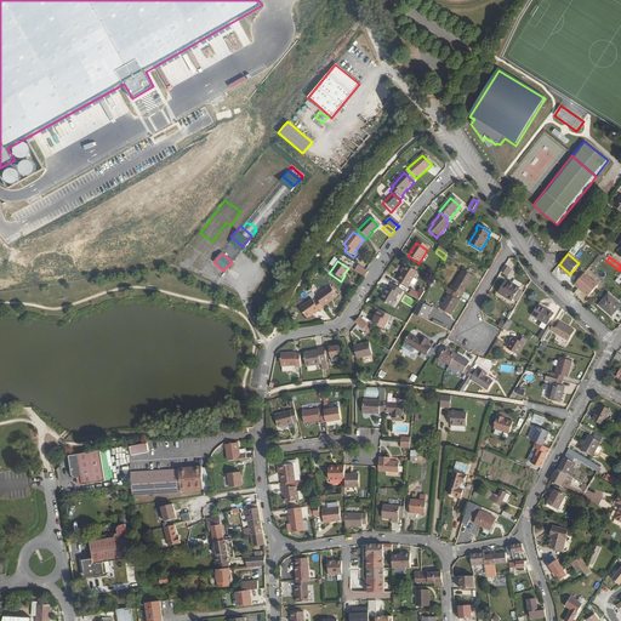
[(353,272),(364,279),(366,274),(365,272),(357,267),(353,272)]
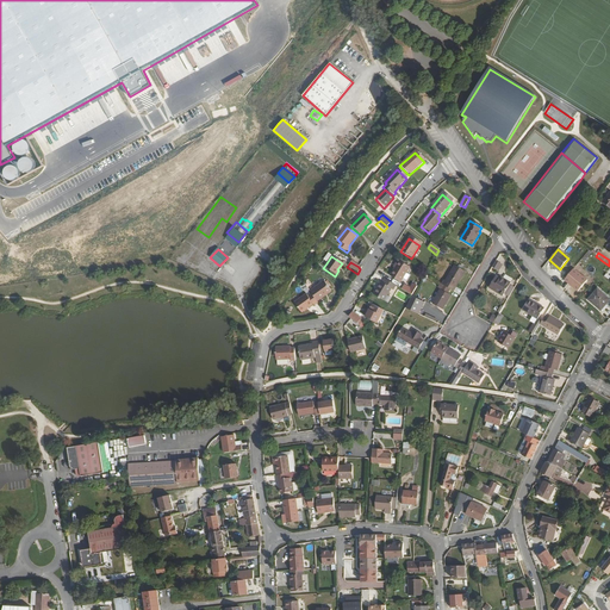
[(409,269),(398,262),(393,271),(390,278),(399,284),(409,269)]
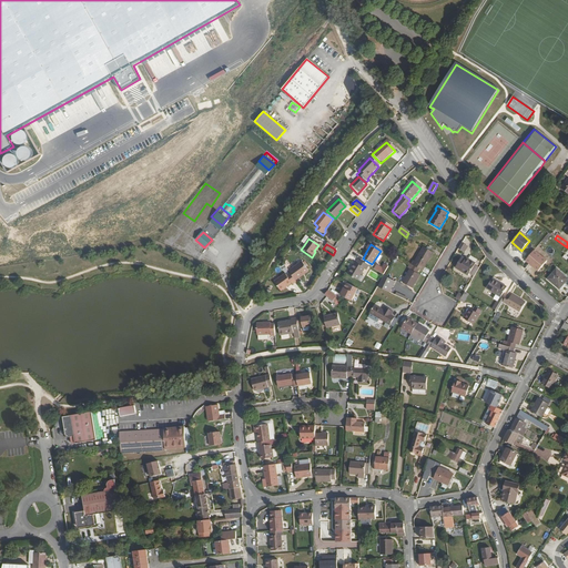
[(423,266),(424,267),(433,254),(423,247),(414,262),(414,261),(411,265),(412,266),(419,270),(421,271),(423,266)]
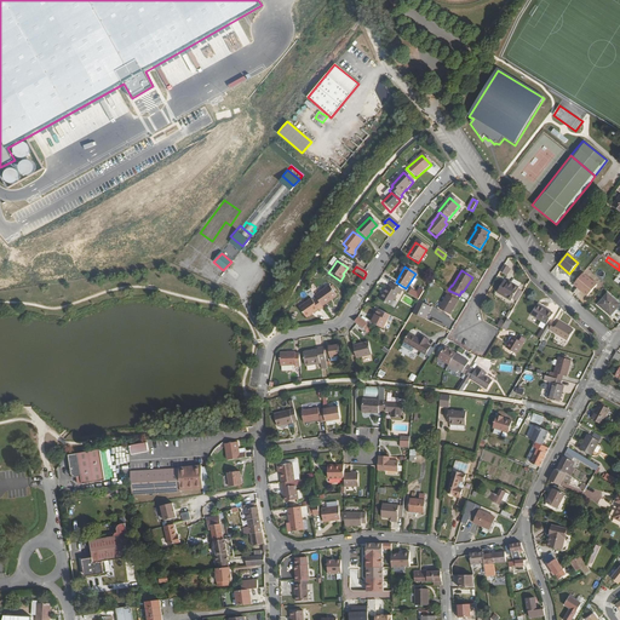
[(517,303),(523,293),(517,291),(518,288),(509,282),(507,283),(504,281),(497,293),(511,302),(512,299),(517,303)]
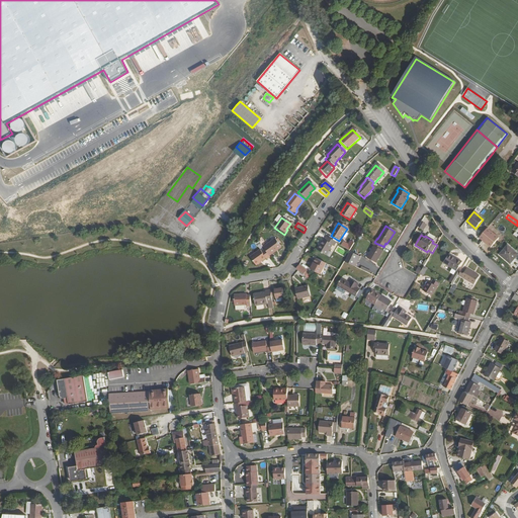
[(336,244),(327,239),(325,242),(323,241),(317,251),(326,257),(332,246),(334,247),(336,244)]
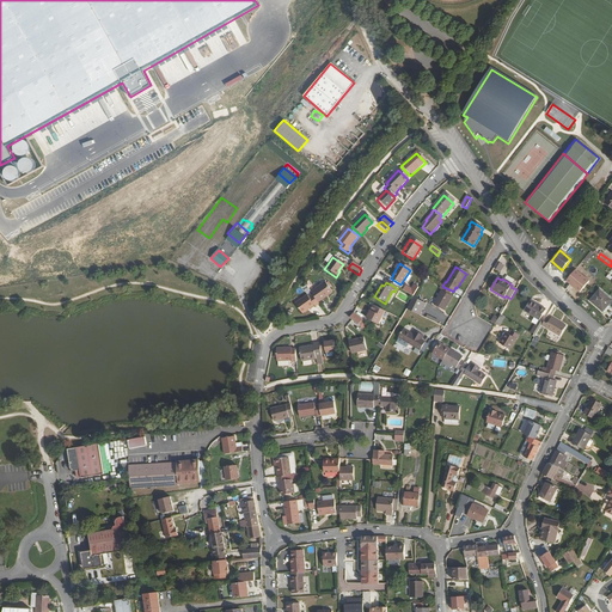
[(323,285),(310,293),(311,295),(317,304),(330,295),(323,285)]
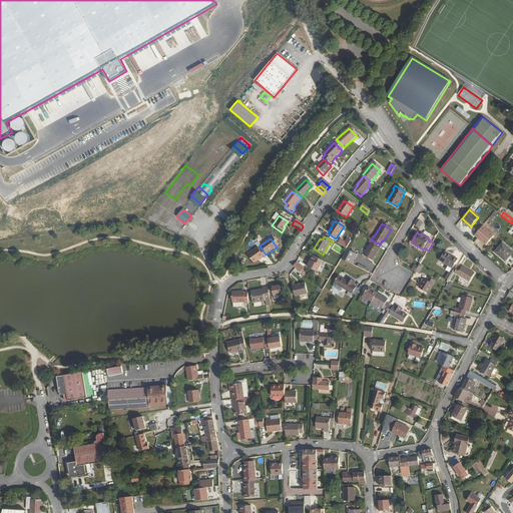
[(377,247),(379,243),(372,240),(363,255),(372,261),(379,248),(377,247)]
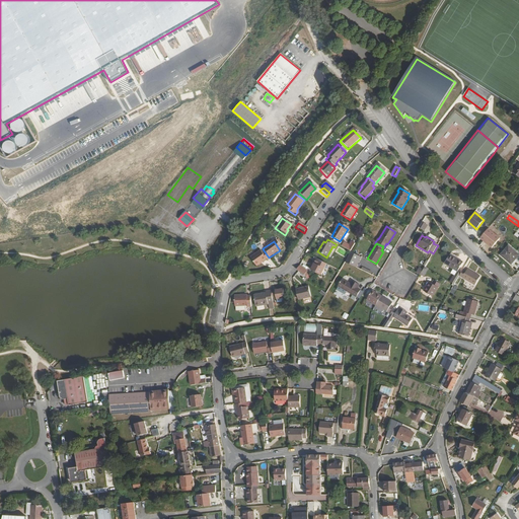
[(500,255),(512,266),(517,261),(515,260),(518,255),(508,246),(500,255)]
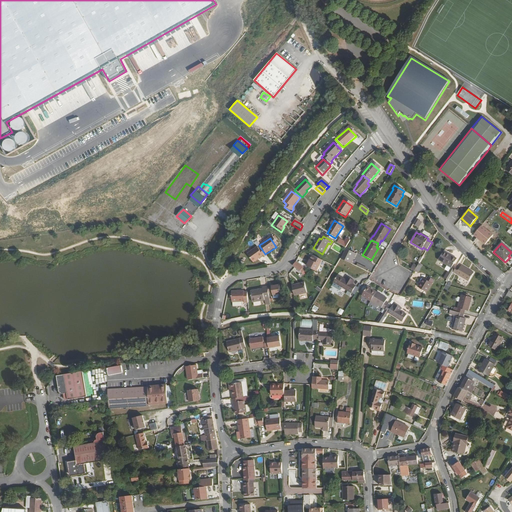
[(263,258),(266,255),(265,254),(260,247),(257,249),(256,247),(243,257),(249,265),(262,256),(263,258)]
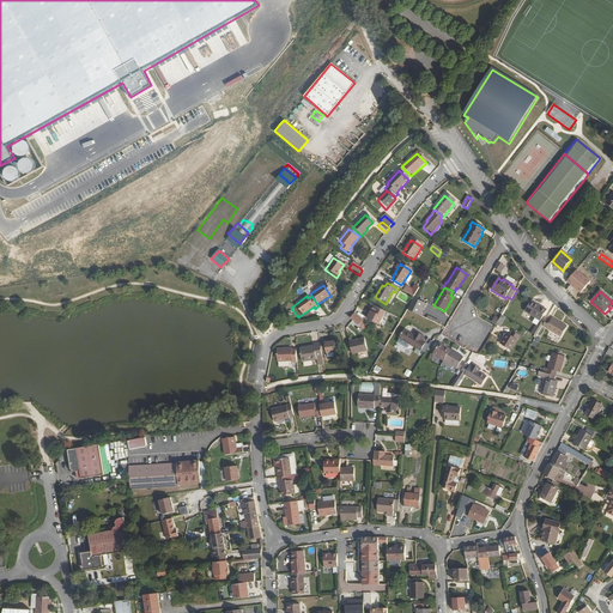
[(414,297),(408,309),(422,316),(428,304),(414,297)]
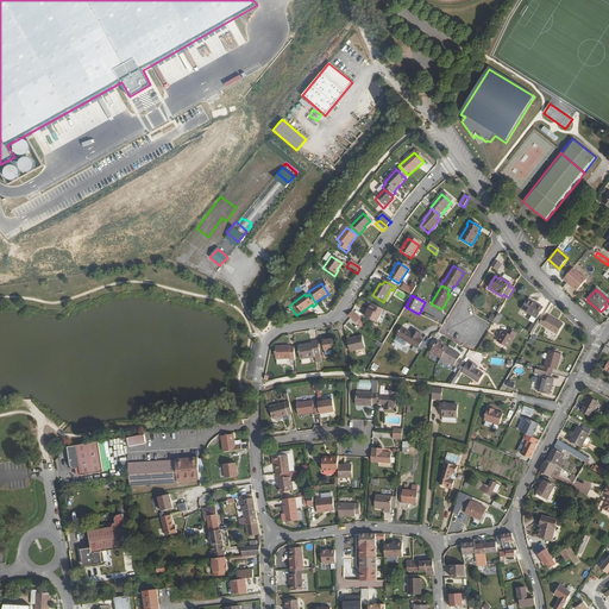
[(521,311),(537,319),(542,309),(534,305),(535,303),(528,300),(521,311)]
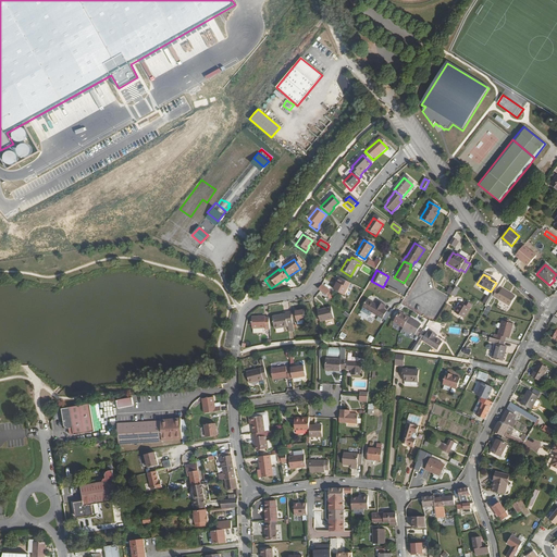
[(343,297),(349,285),(339,280),(335,287),(333,292),(343,297)]
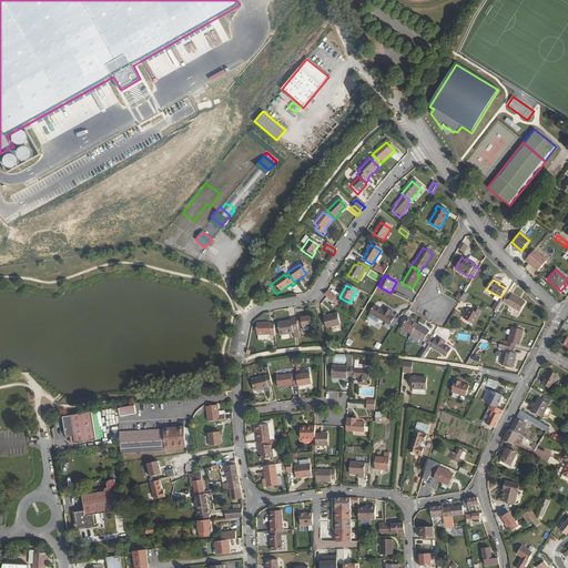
[(335,298),(327,292),(323,296),(325,298),(334,305),(336,302),(334,301),(335,298)]
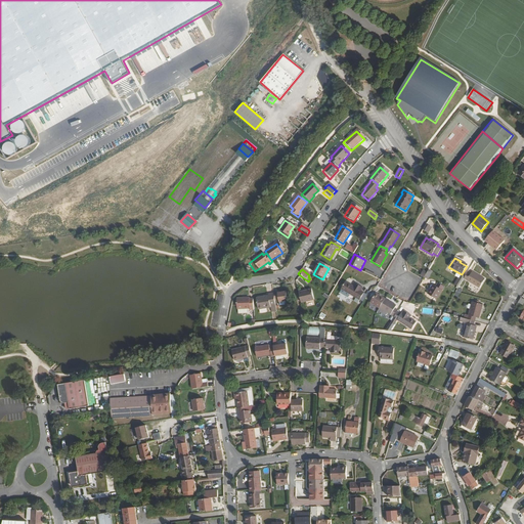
[(471,274),(467,272),(465,276),(464,278),(479,289),(484,279),(472,272),(471,274)]
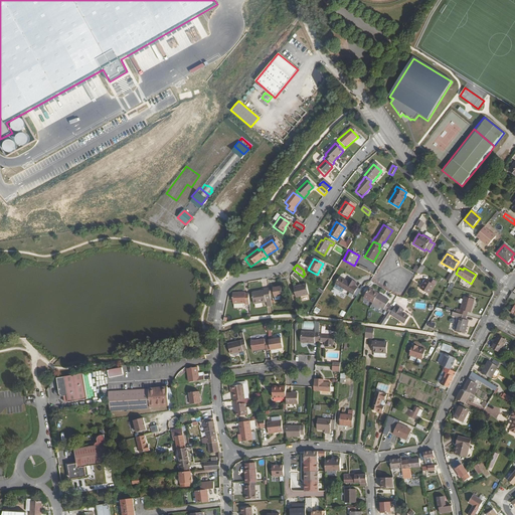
[(447,281),(451,283),(456,274),(457,272),(454,270),(447,281)]
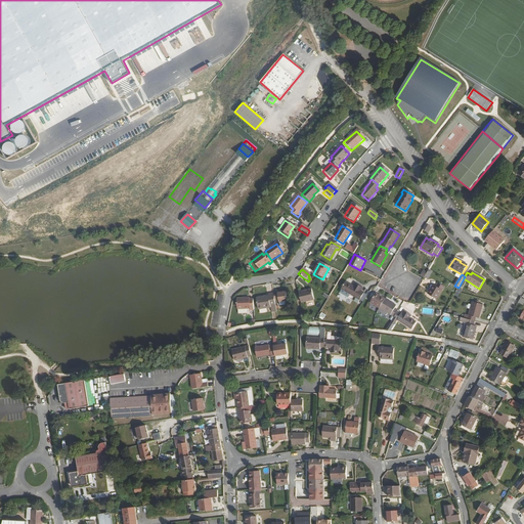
[(359,301),(364,294),(360,292),(362,289),(355,285),(353,287),(345,282),(341,290),(359,301)]
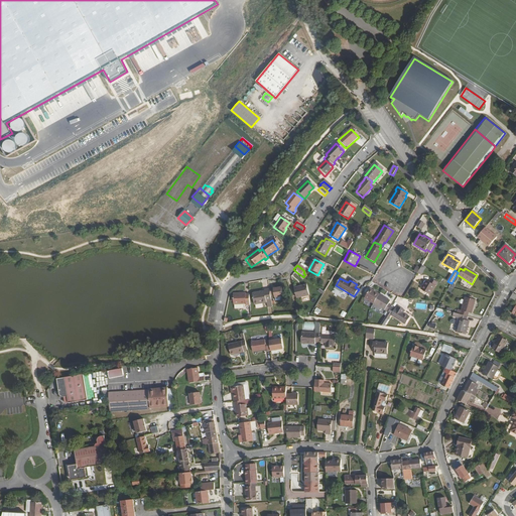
[(426,281),(420,290),(429,295),(437,283),(431,279),(428,282),(426,281)]
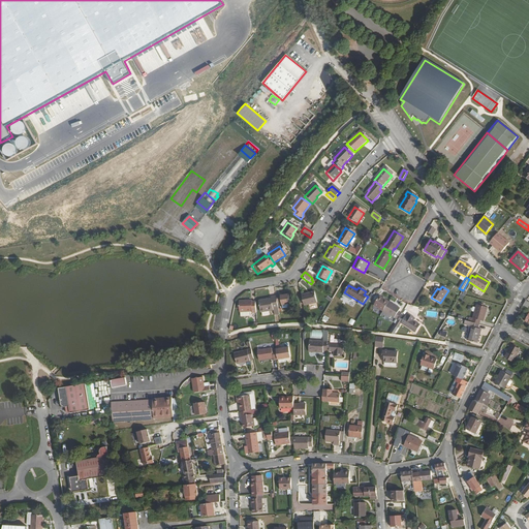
[(314,293),(301,297),(303,308),(316,304),(314,293)]
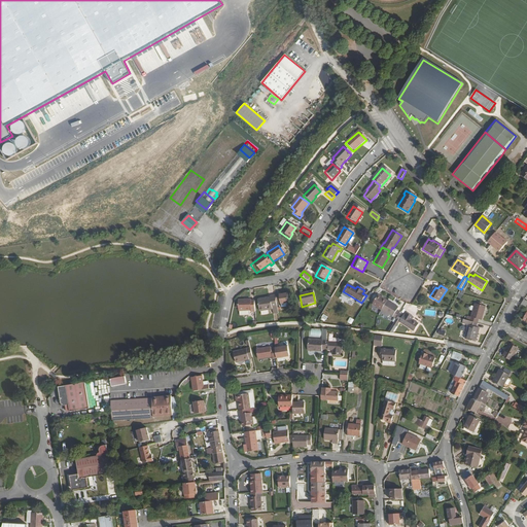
[(278,295),(274,295),(274,297),(275,304),(279,303),(279,306),(288,304),(286,295),(278,296),(278,295)]
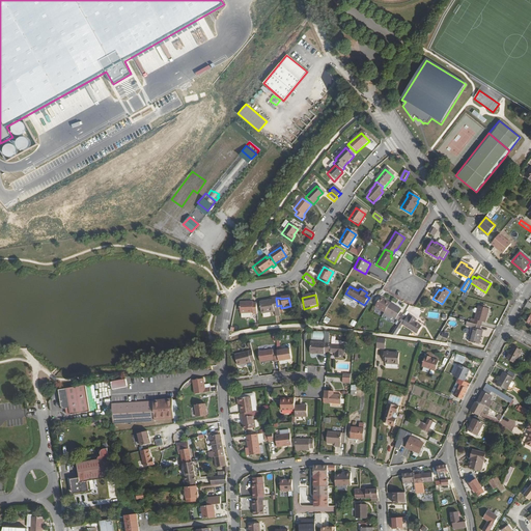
[(384,313),(390,304),(381,298),(374,308),(384,313)]
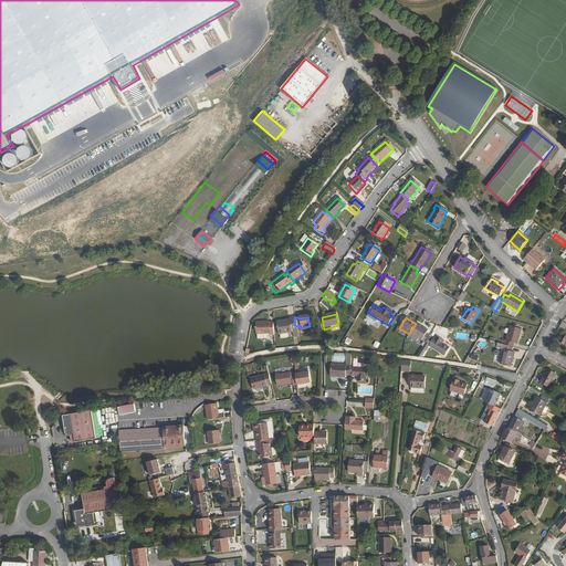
[(290,333),(294,332),(296,332),(295,326),(294,320),(287,321),(287,322),(275,324),(278,336),(291,334),(290,333)]
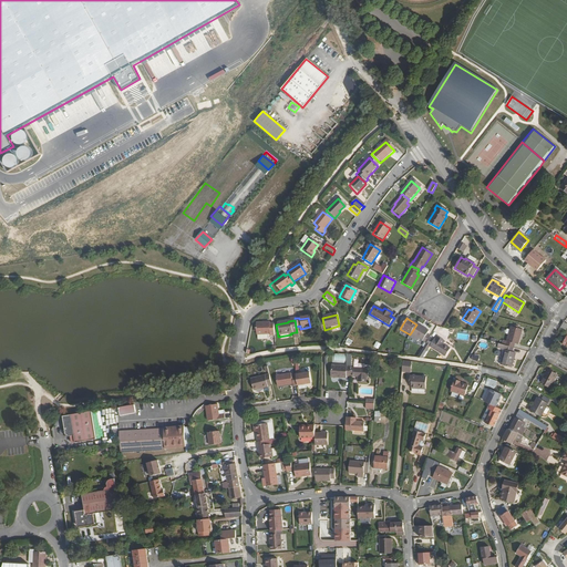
[(269,336),(274,336),(272,325),(269,325),(268,325),(268,323),(263,323),(263,326),(255,326),(255,336),(269,334),(269,336)]
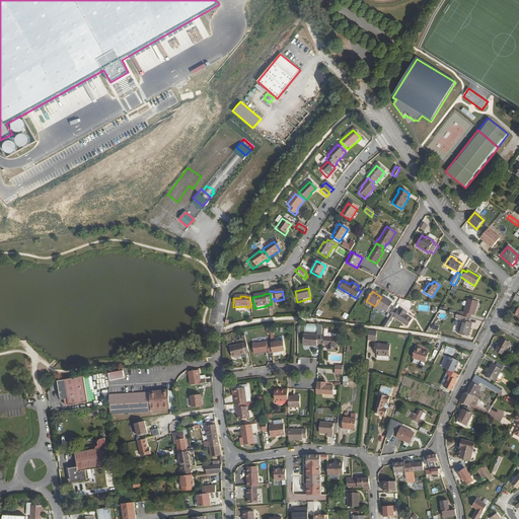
[(393,309),(393,308),(390,306),(392,303),(381,297),(375,306),(373,309),(381,314),(383,310),(390,314),(393,309)]
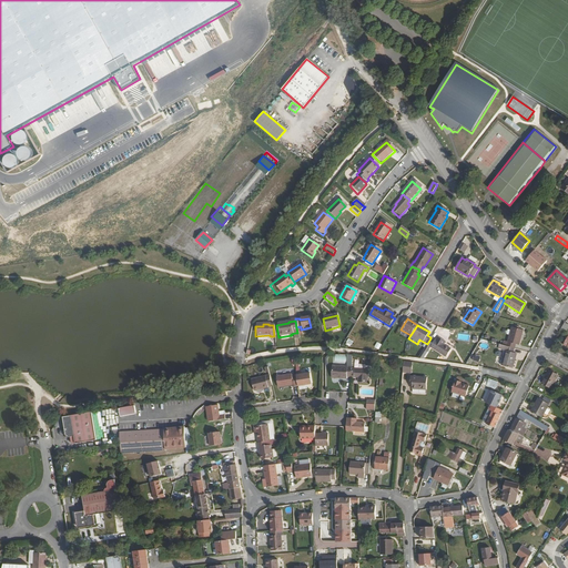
[(506,347),(514,350),(515,345),(519,346),(523,331),(511,328),(506,347)]
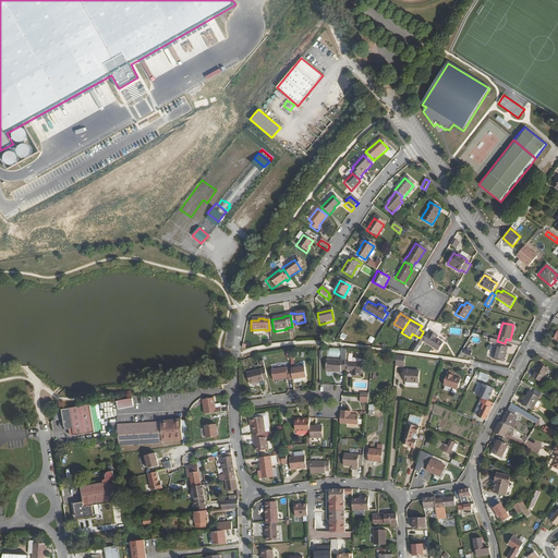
[(426,335),(423,332),(420,338),(414,346),(419,348),(422,341),(438,351),(443,343),(436,339),(437,337),(429,331),(428,335),(427,334),(426,335)]
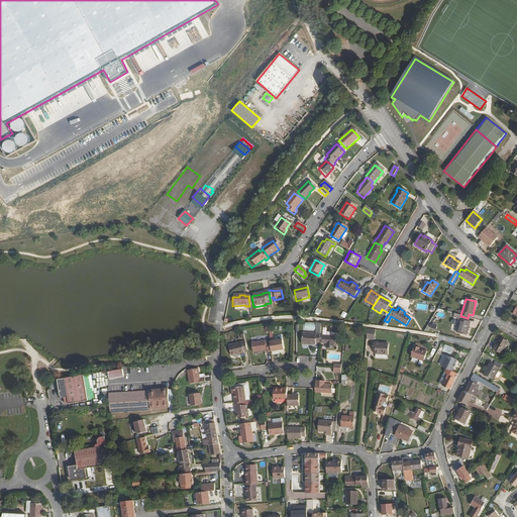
[(467,321),(468,318),(460,316),(454,314),(453,317),(459,319),(456,333),(466,336),(470,322),(467,321)]
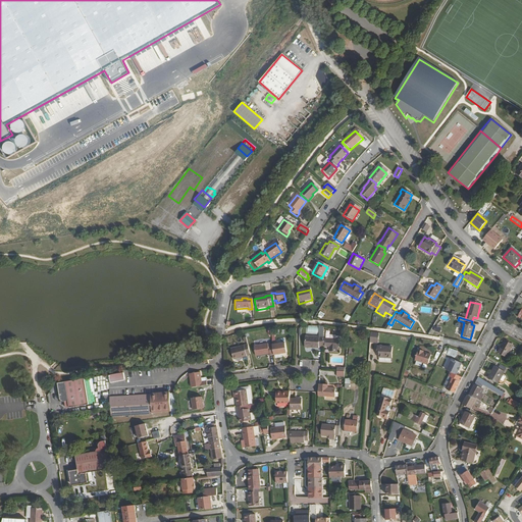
[(377,333),(370,332),(369,343),(377,344),(377,333)]
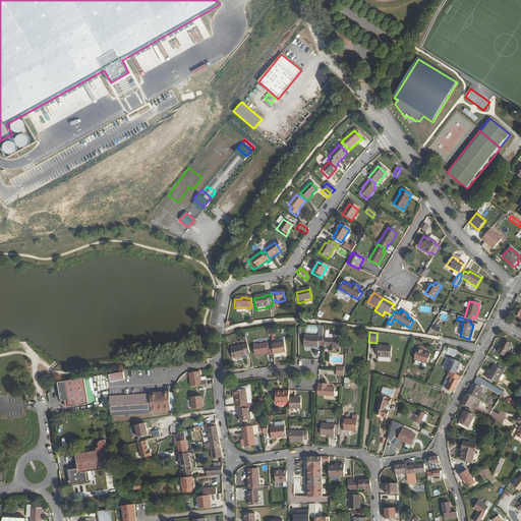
[(317,347),(322,347),(322,339),(322,338),(319,338),(319,337),(304,336),(304,347),(317,348),(317,347)]
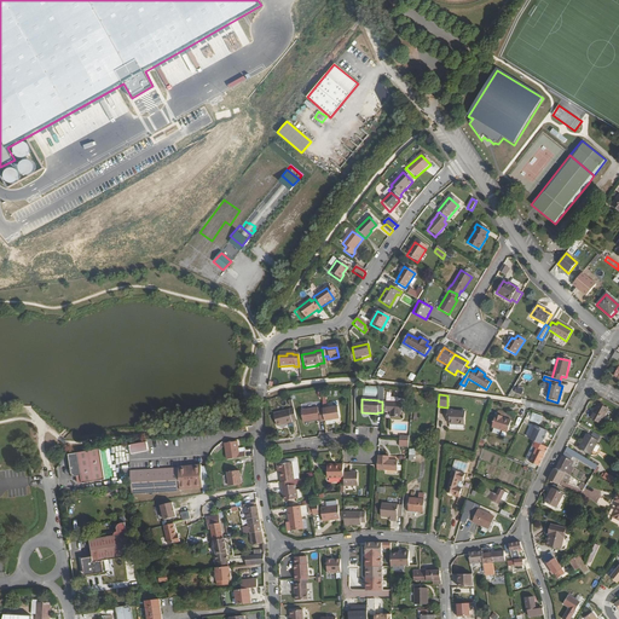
[(382,403),(382,412),(389,414),(389,418),(399,418),(399,414),(401,414),(403,405),(382,403)]
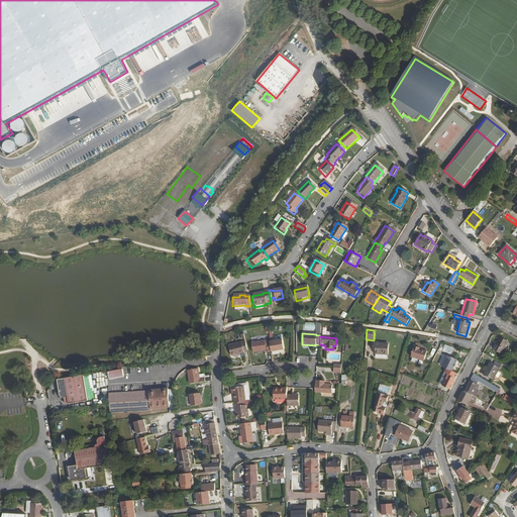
[(501,353),(508,341),(500,337),(493,348),(501,353)]
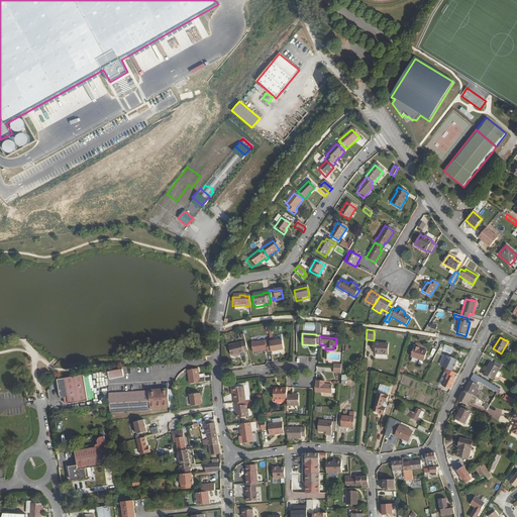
[(243,350),(247,348),(244,339),(227,344),(230,354),(243,351),(243,350)]
